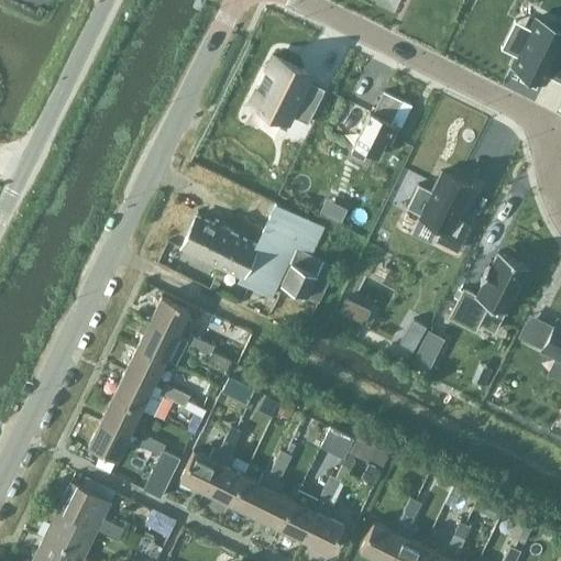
[(517,57),(513,67),(546,84),(549,78),(560,54),(560,32),(537,20),(531,30),(517,57)]
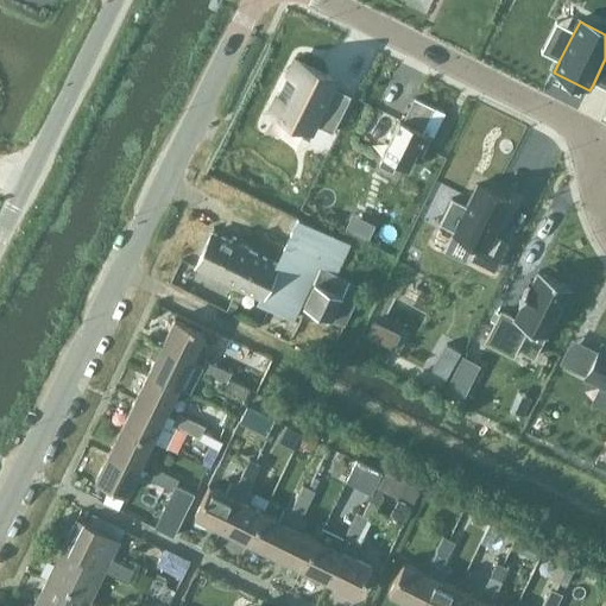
[(335,89),(339,82),(296,61),(271,112),(313,133),(316,127),(334,136),(352,98),(335,89)]
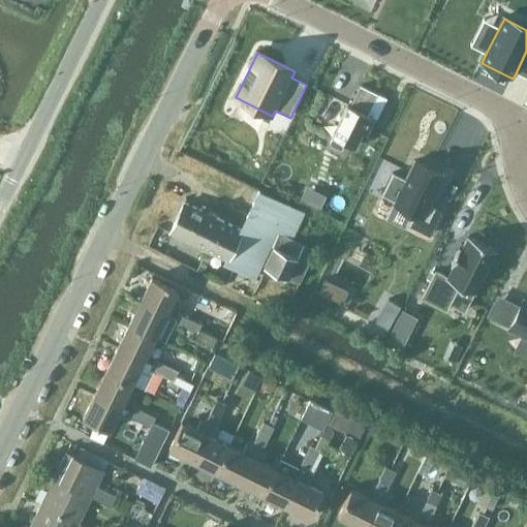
[(355,148),(363,133),(367,134),(375,119),(378,120),(388,100),(362,87),(351,106),(349,105),(334,136),(335,137),(331,146),(343,152),(346,144),(355,148)]
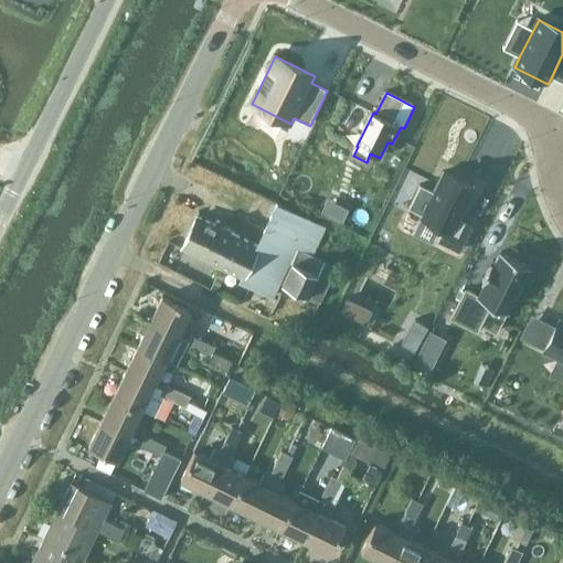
[(421,188),(409,213),(422,219),(423,220),(415,235),(434,245),(436,241),(460,253),(473,229),(460,222),(476,190),(445,173),(434,194),(421,188)]
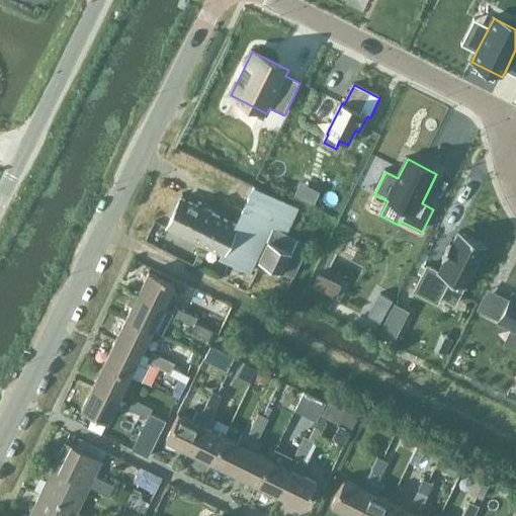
[(181,199),(167,229),(223,255),(222,258),(251,272),(257,261),(259,262),(283,274),(294,279),(310,246),(294,239),(288,236),(298,212),(284,205),(285,203),(284,203),(255,188),(237,226),(181,199)]
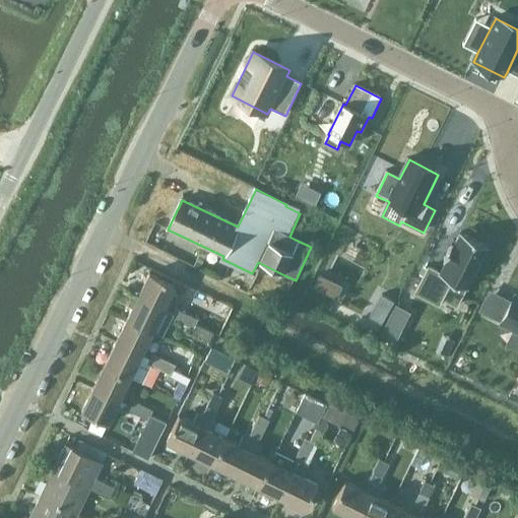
[(314,191),(308,202),(315,206),(321,194),(314,191)]
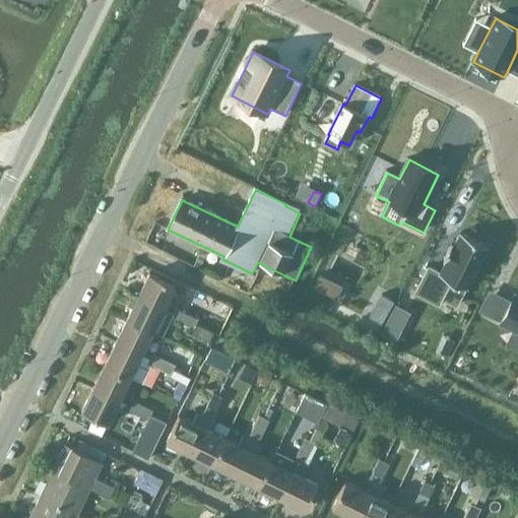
[(489,248),(461,235),(455,247),(452,246),(444,261),(447,263),(441,274),(429,268),(415,294),(440,306),(443,299),(458,307),(489,248)]
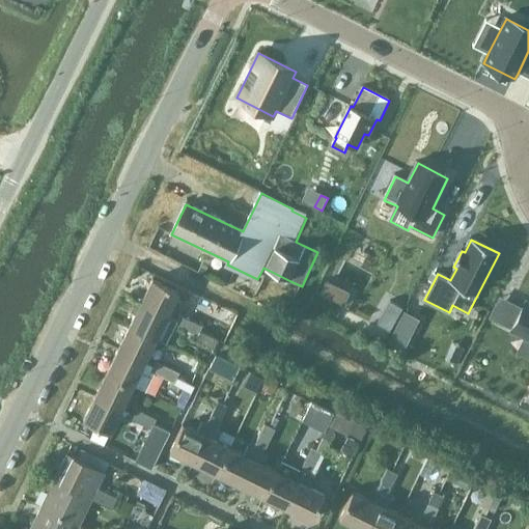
[(168,315),(179,291),(154,279),(141,303),(168,315)]
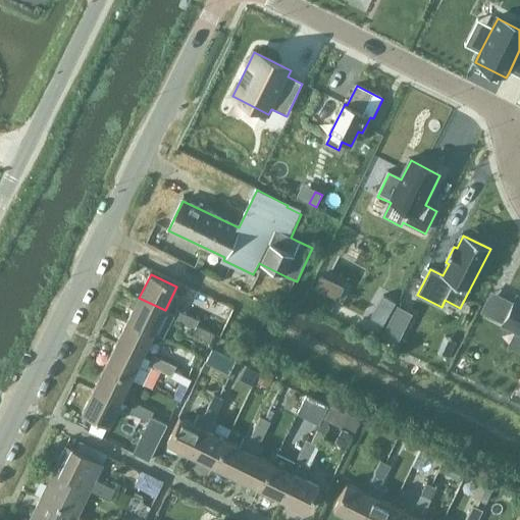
[(321,277),(315,290),(338,300),(343,289),(321,277)]
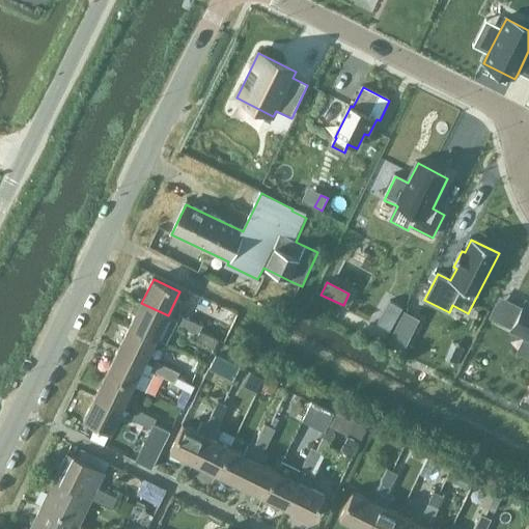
[(520,306),(500,296),(490,317),(511,328),(520,306)]
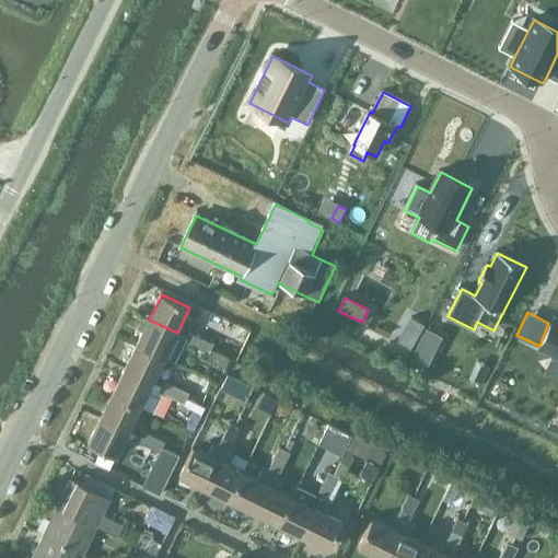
[(557,320),(556,318),(541,350),(557,359),(557,320)]
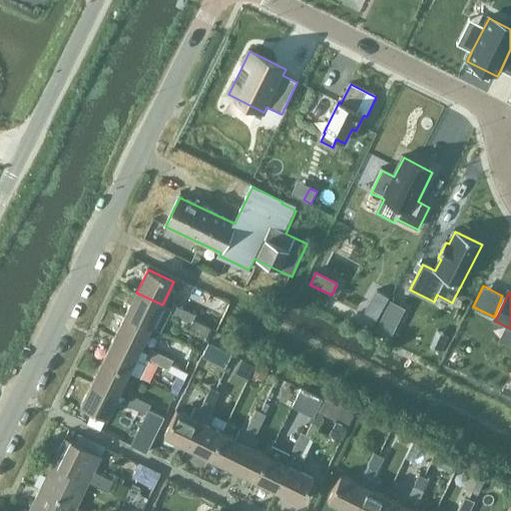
[(172,311),(171,311),(161,306),(162,305),(136,293),(125,316),(150,328),(156,316),(167,321),(170,317),(172,311)]
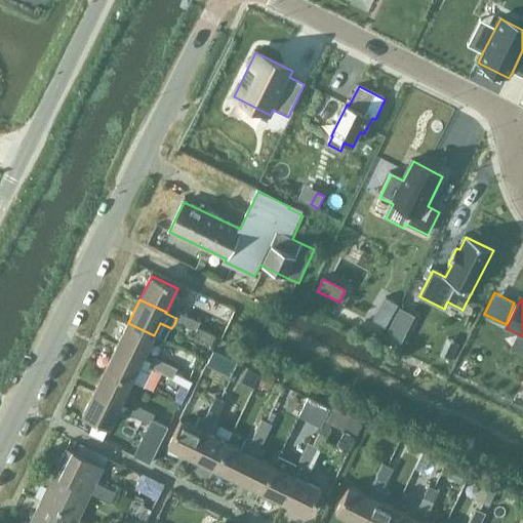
[(388,299),(374,322),(386,328),(399,306),(388,299)]
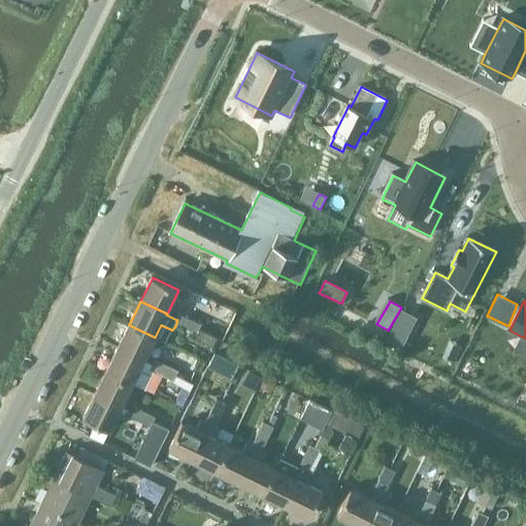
[(402,313),(388,341),(402,349),(418,320),(402,313)]
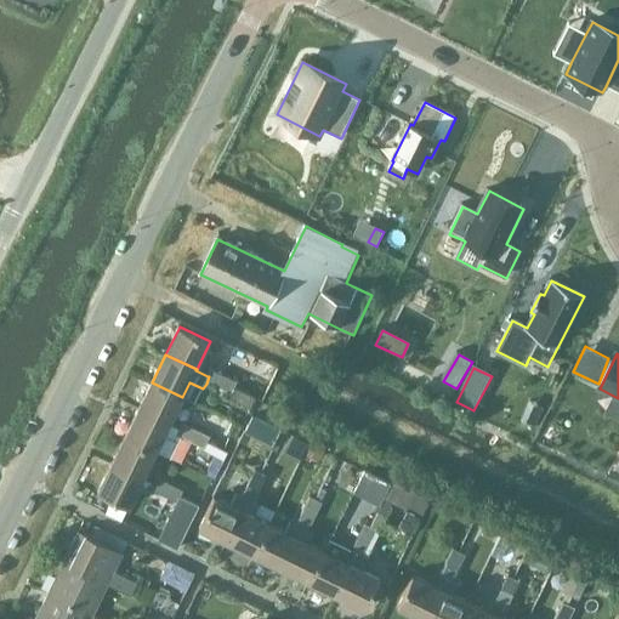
[(217,388),(223,376),(211,370),(208,376),(209,376),(206,384),(217,388)]
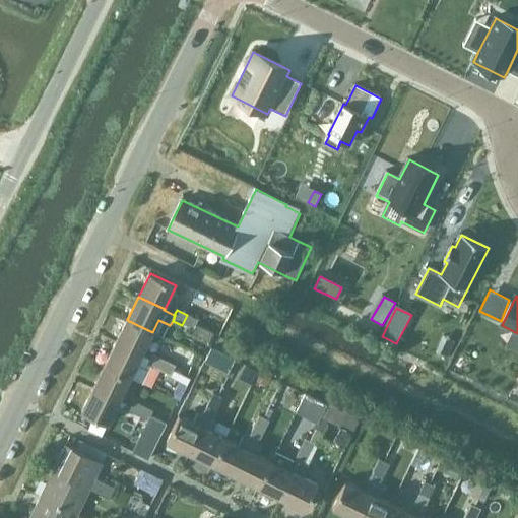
[(187,315),(182,325),(190,328),(188,332),(210,343),(215,334),(197,326),(199,321),(187,315)]
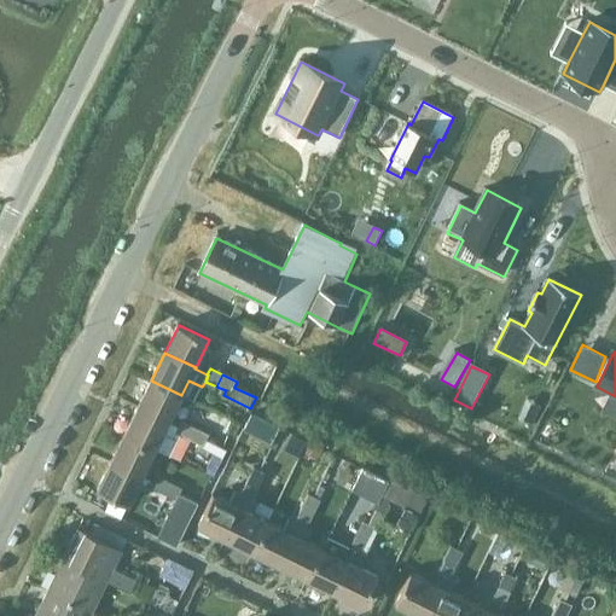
[(151,381),(138,408),(168,423),(181,395),(151,381)]
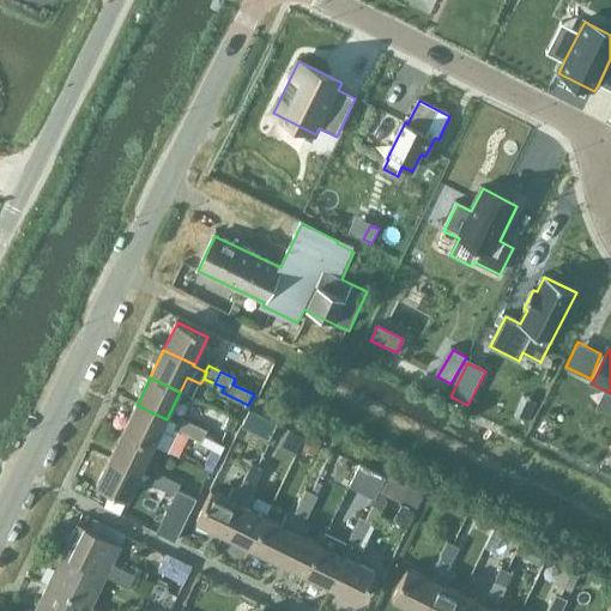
[(538,403),(522,395),(514,412),(530,419),(538,403)]
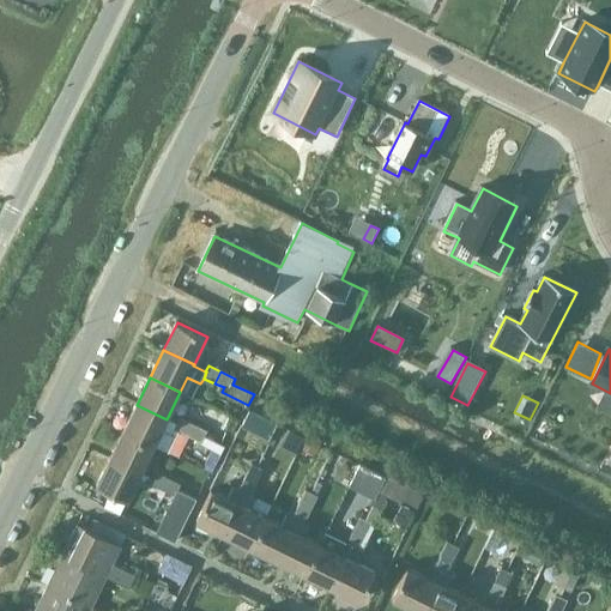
[(177,424),(167,419),(137,405),(123,431),(153,447),(170,454),(177,439),(180,434),(174,431),(177,424)]
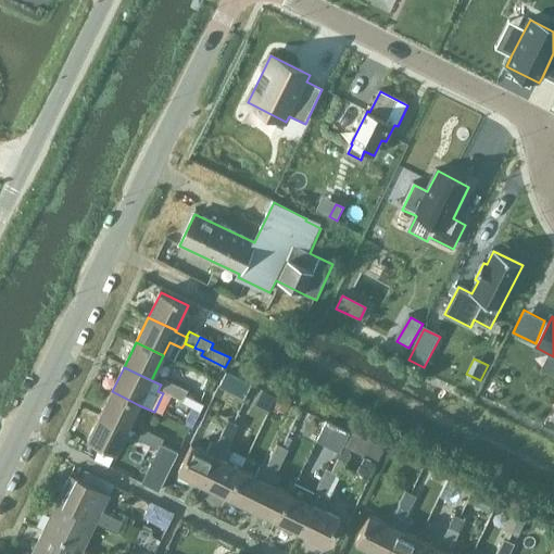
[(213,370),(210,376),(216,379),(219,374),(213,370)]
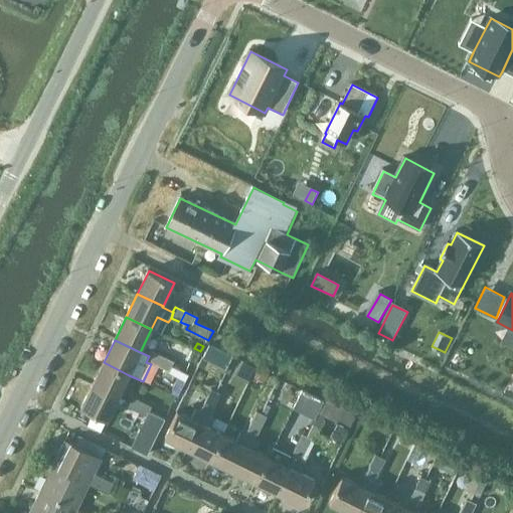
[(158,367),(163,357),(152,351),(149,356),(146,362),(151,364),(158,367)]
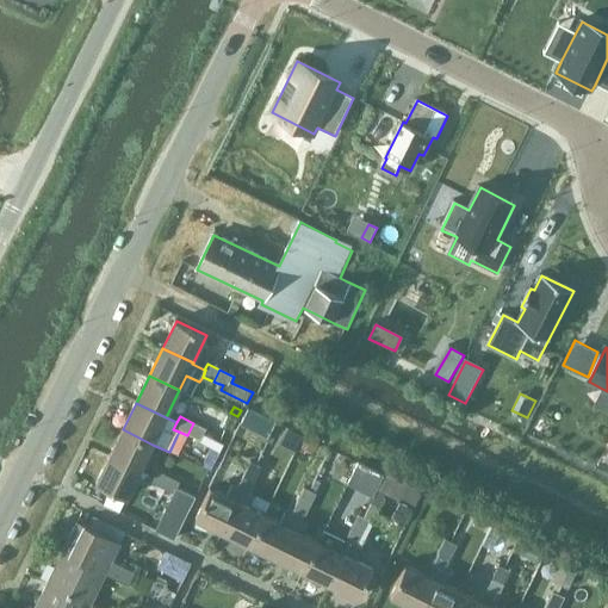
[(193,423),(187,435),(202,442),(204,438),(209,430),(193,423)]
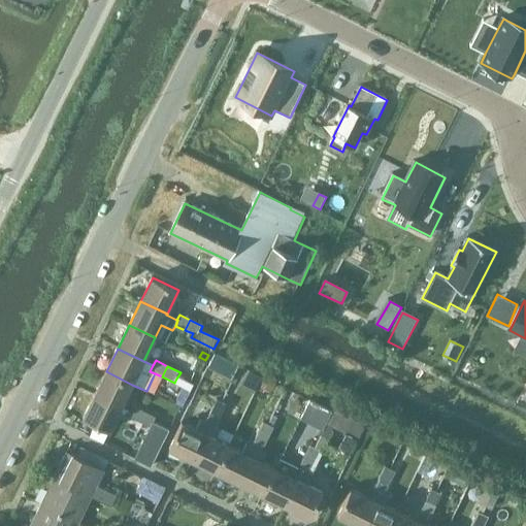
[(106,371),(95,395),(121,407),(132,385),(106,371)]
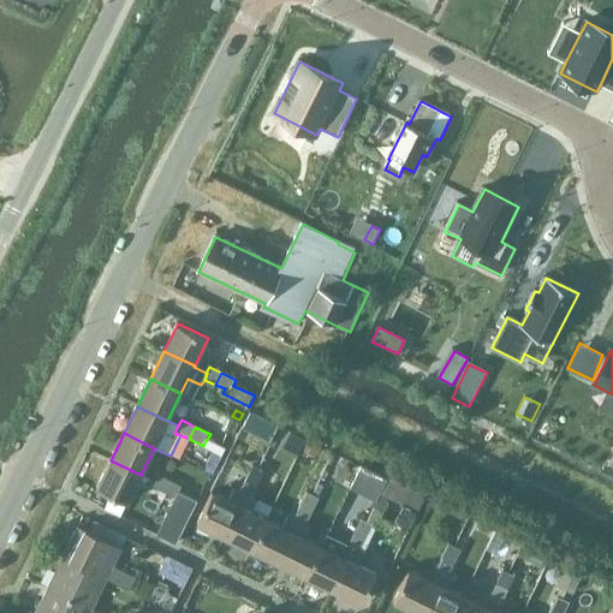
[(203,446),(202,448),(221,459),(225,452),(206,441),(203,446)]
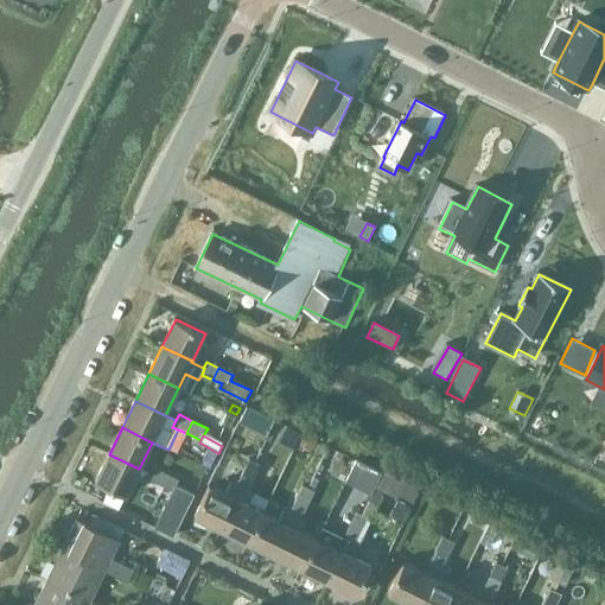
[(303,438),(298,446),(312,453),(317,444),(303,438)]
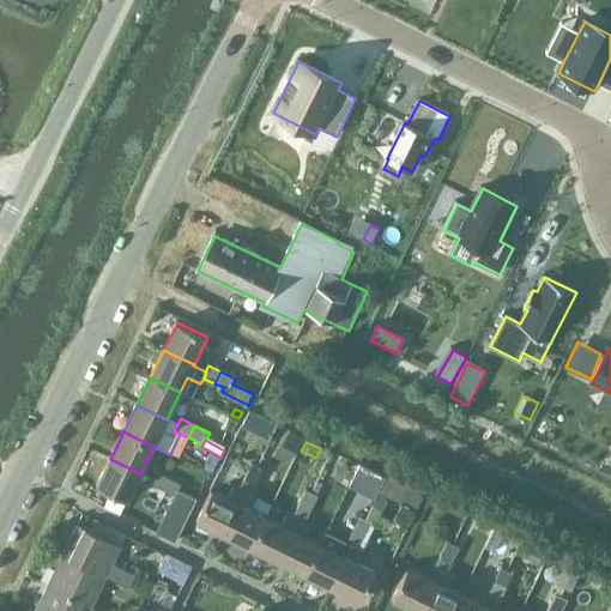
[(97,487),(127,501),(140,473),(110,459),(97,487)]
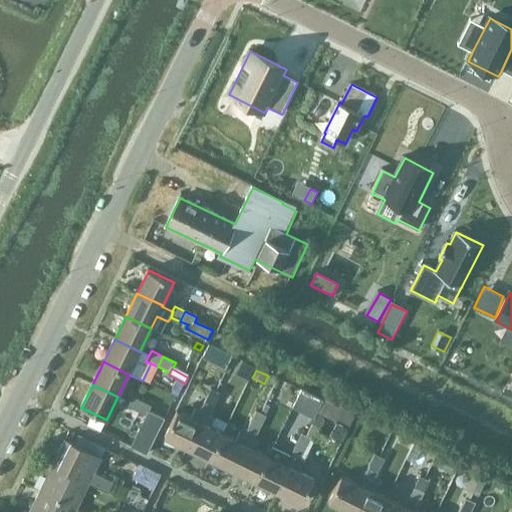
[(217,406),(222,395),(212,390),(207,401),(217,406)]
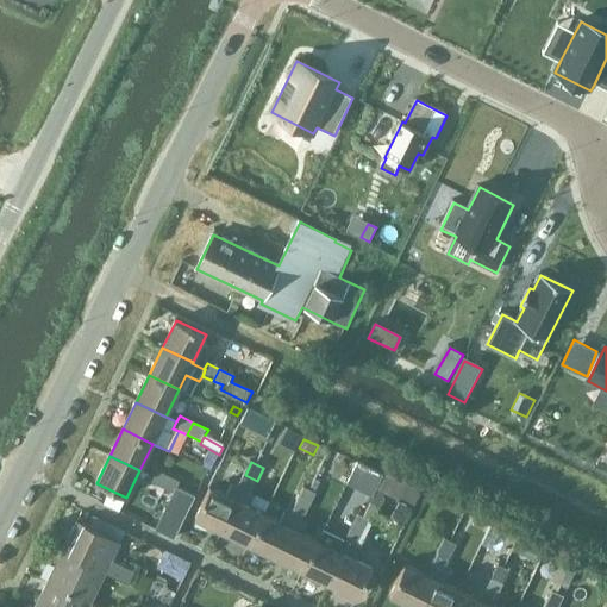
[(161,487),(167,476),(154,469),(148,481),(161,487)]
